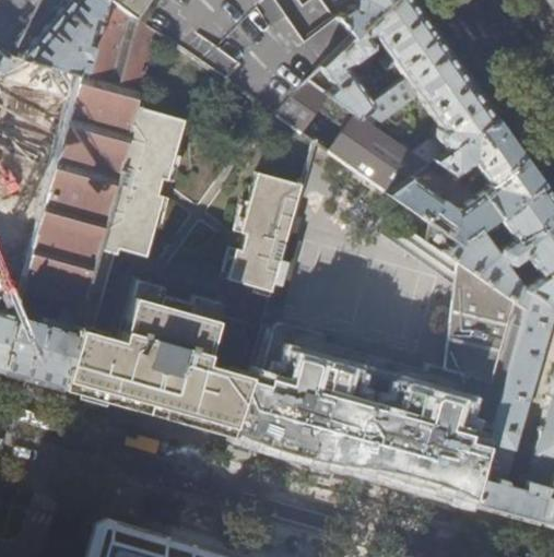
[(87,296),(134,131),(131,130),(138,108),(160,35),(132,16),(109,0),(69,0),(68,2),(33,44),(21,57),(83,73),(24,287),(85,306),(87,296)]
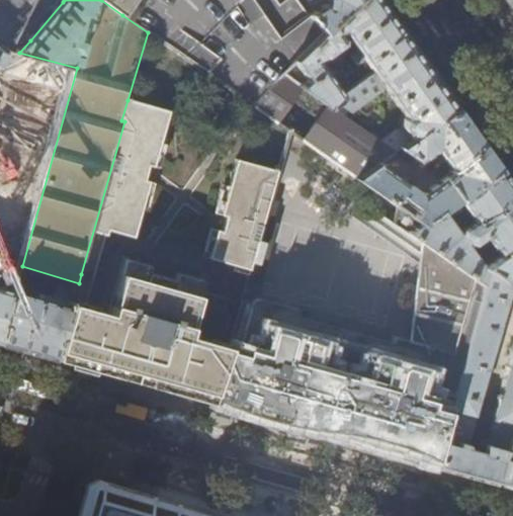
[(101,0),(122,15),(133,0),(101,0)]
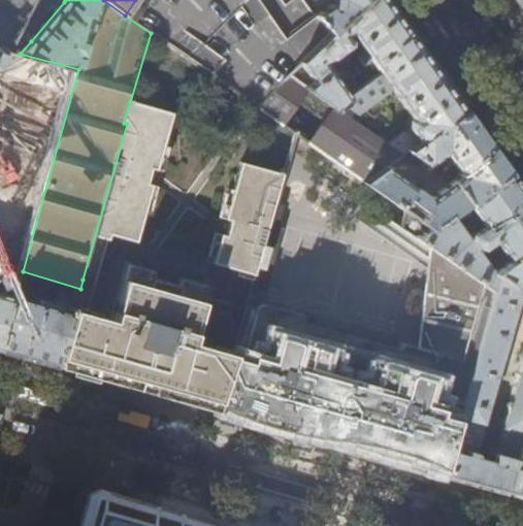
[(294,0),(288,5),(284,0),(135,0),(125,15),(151,33),(259,107),(333,35),(320,17),(317,18),(304,0),(294,0)]
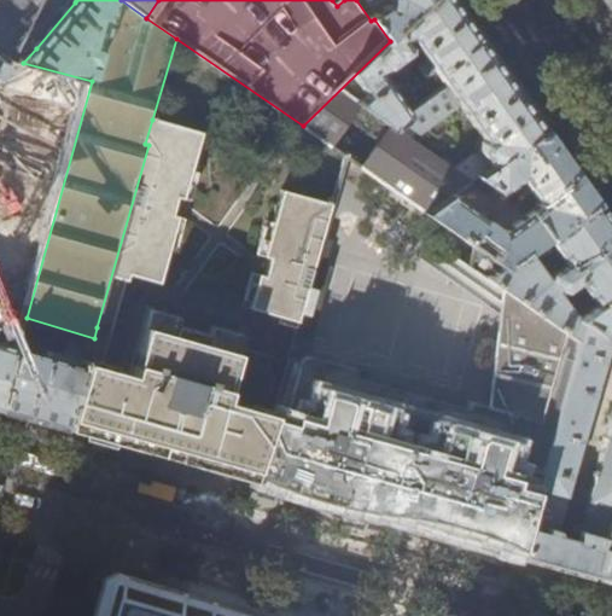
[(458,0),(430,0),(406,25),(414,38),(407,42),(400,30),(390,41),(303,126),(351,158),(432,214),(458,196),(483,176),(549,128),(523,92),(511,75),(472,19),(459,0),(458,0)]
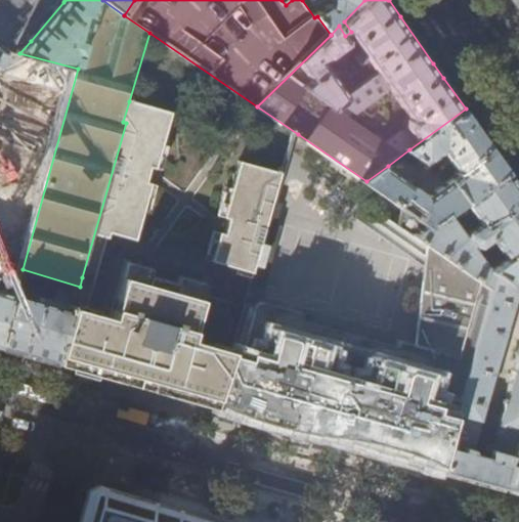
[(332,0),(333,0),(332,6),(317,16),(331,35),(339,26),(344,22),(364,0),(332,0)]
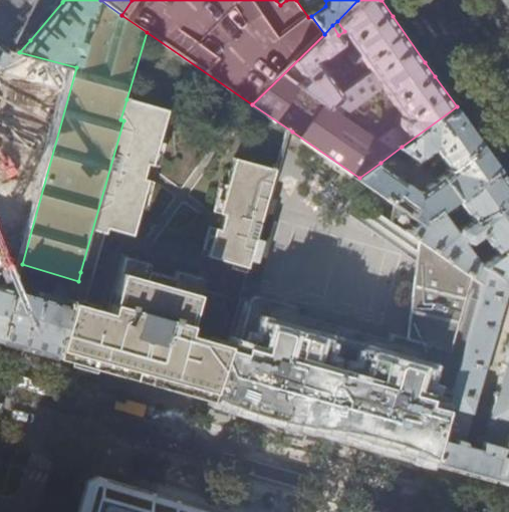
[(22,264),(76,67),(19,52),(6,68),(0,75),(0,339),(1,340),(15,288),(22,264)]
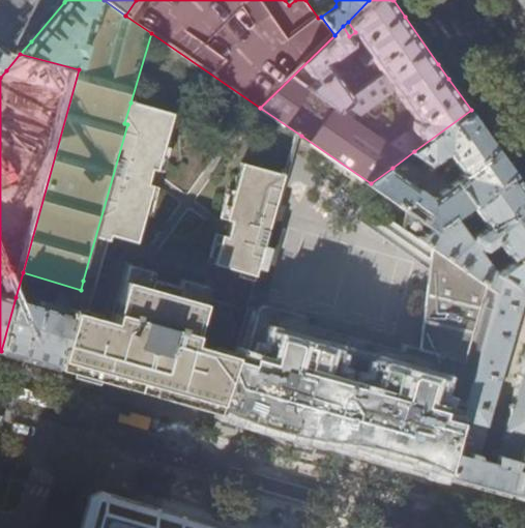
[(197,346),(211,289),(186,282),(184,290),(154,282),(157,273),(133,267),(115,322),(91,315),(114,235),(140,242),(152,199),(156,185),(150,184),(154,168),(166,171),(169,157),(165,155),(176,115),(130,103),(124,123),(127,124),(83,281),(81,290),(75,310),(59,368),(112,382),(179,401),(219,412),(238,358),(197,346)]
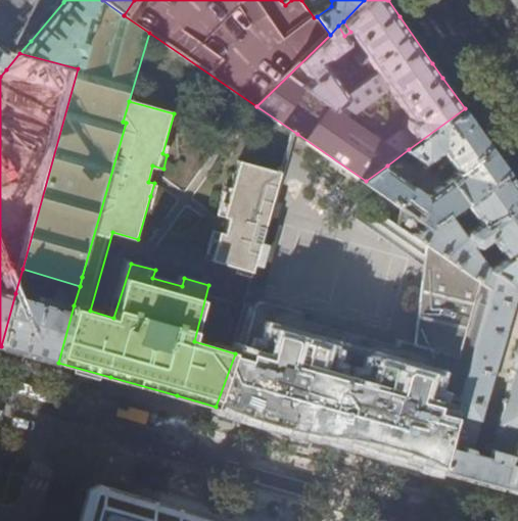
[(468,201),(510,171),(499,155),(486,138),(481,131),(473,120),(465,108),(409,149),(425,162),(444,149),(452,158),(446,162),(451,168),(456,164),(462,174),(429,196),(387,166),(366,181),(399,206),(406,197),(426,214),(420,222),(429,228),(451,212),(468,201)]
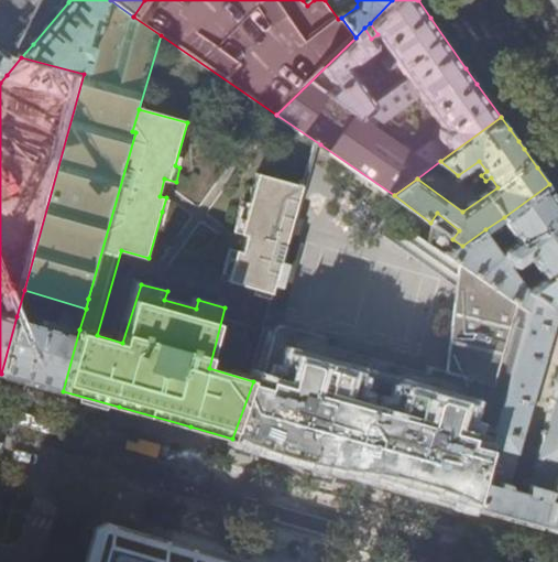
[(283,276),(299,219),(308,187),(263,175),(250,222),(243,220),(239,234),(251,237),(245,254),(234,250),(230,262),(237,265),(231,281),(259,289),(256,294),(276,300),(280,288),(283,276)]
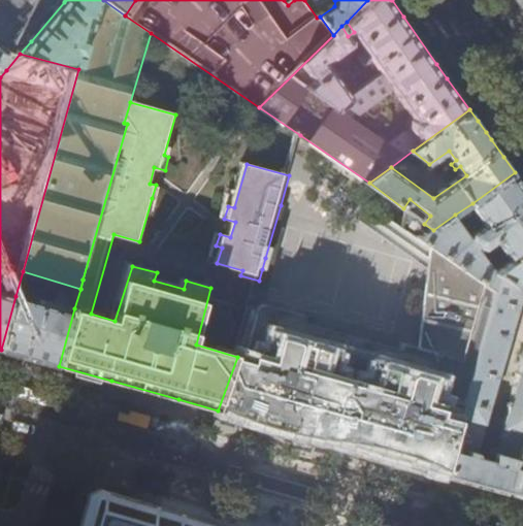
[(514,262),(522,256),(522,184),(515,172),(472,203),(488,226),(477,235),(476,239),(472,239),(455,215),(433,230),(424,224),(410,214),(405,228),(432,247),(498,293),(503,278),(496,274),(498,273),(481,250),(481,247),(485,248),(498,239),(514,262)]
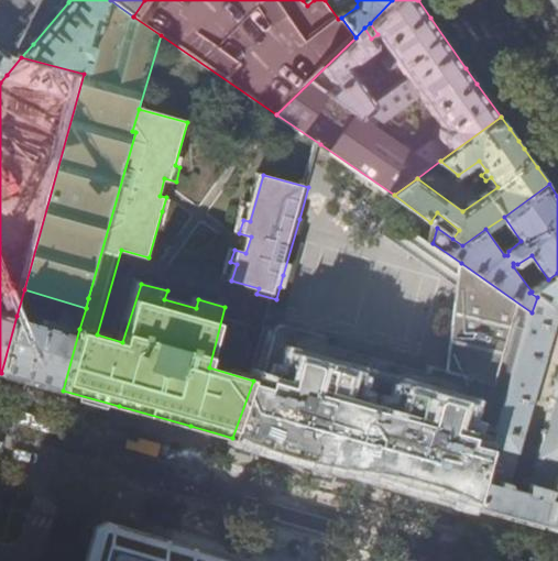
[(167,212),(171,199),(166,197),(162,211),(167,212)]
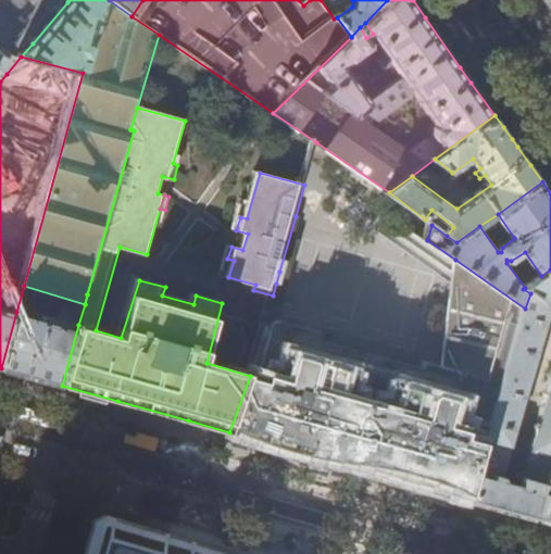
[(471,500),(525,309),(455,260),(443,365),(428,361),(427,368),(422,386),(420,385),(412,370),(402,362),(396,360),(367,471),(414,485),(471,500)]
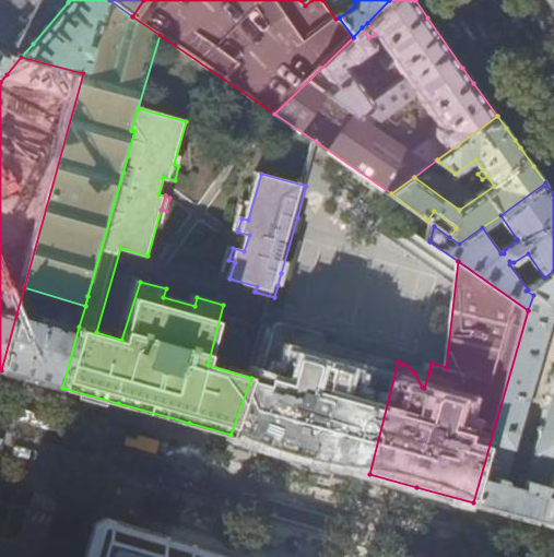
[(553,271),(544,277),(528,289),(526,291),(533,295),(550,306),(553,303),(553,271)]
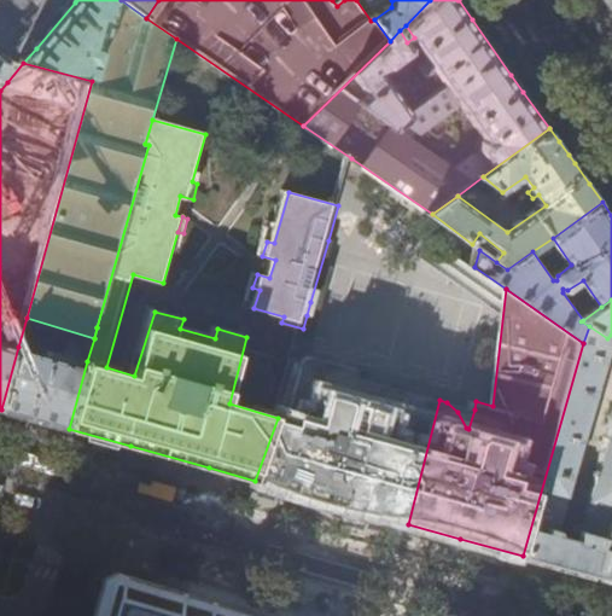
[(314,317),(319,303),(310,302),(307,315),(314,317)]
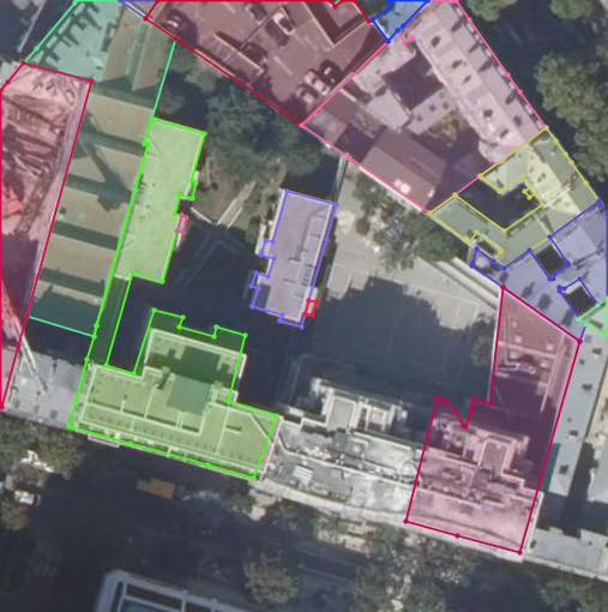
[(607,431),(589,498),(582,497),(571,538),(557,533),(569,493),(567,493),(607,353),(607,339),(603,336),(585,324),(579,341),(519,552),(545,559),(558,563),(572,568),(594,574),(607,522),(607,431)]
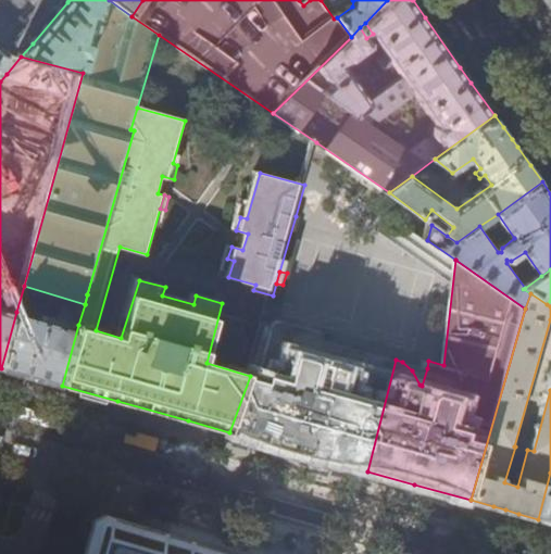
[(62,386),(78,325),(44,315),(41,319),(16,312),(1,368),(32,377),(62,386)]
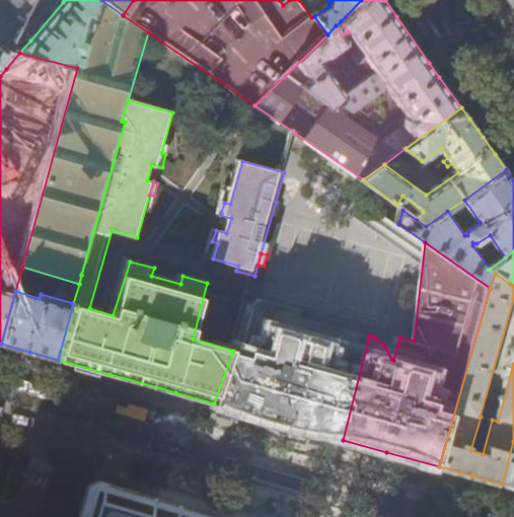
[(369,336),(303,317),(305,310),(270,300),(262,300),(258,304),(247,301),(233,351),(214,403),(272,420),(343,440),(369,336)]
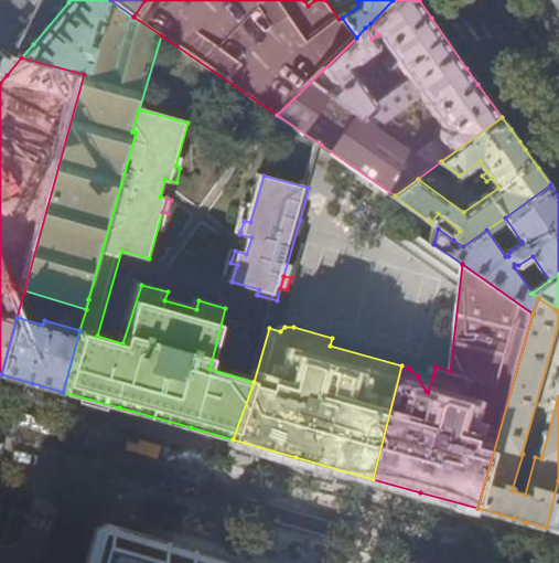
[(428,392),(433,374),(408,368),(418,376),(426,391),(428,392)]
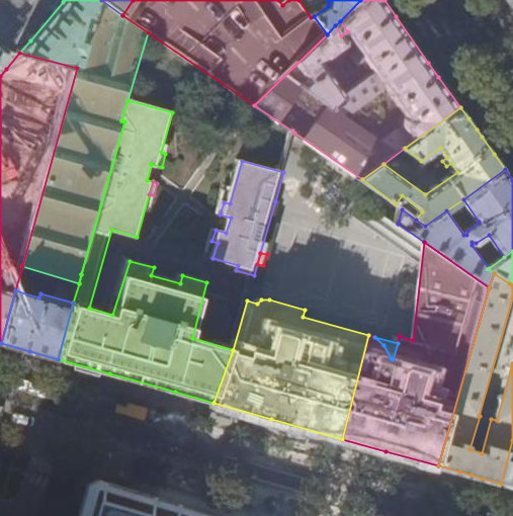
[(512,440),(501,484),(512,487),(512,440)]
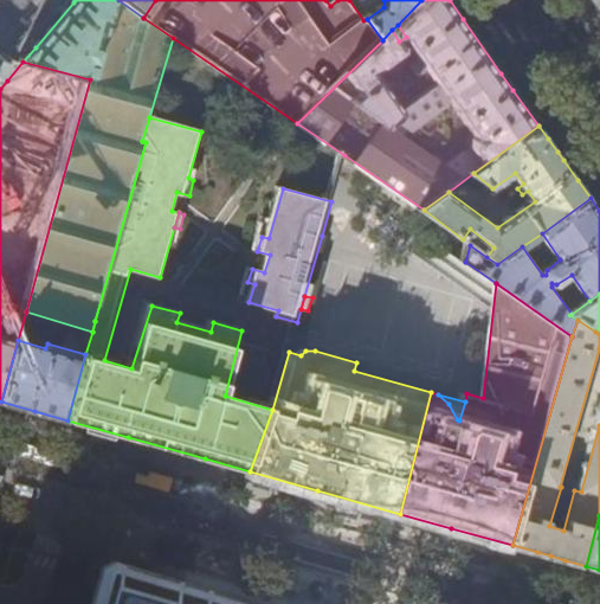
[(188,603),(194,585),(146,571),(136,572),(127,603),(188,603)]
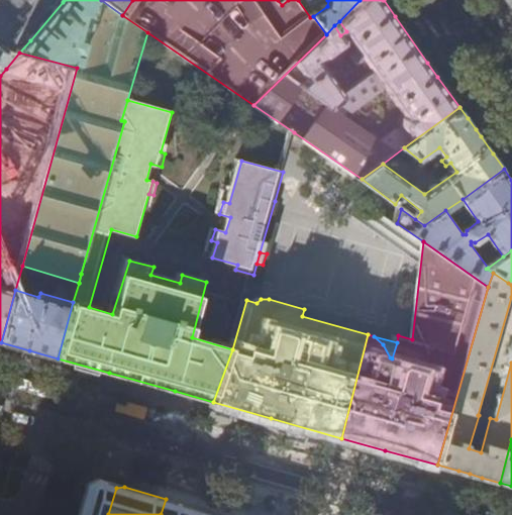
[(217,514),(166,499),(161,514),(217,514)]
